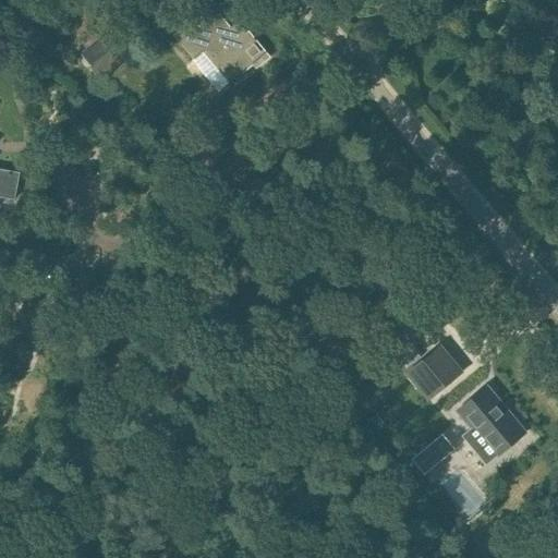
[(257,67),(269,57),(255,38),(252,40),(238,22),(231,27),(220,14),(184,44),(195,57),(204,50),(230,82),(254,63),(257,67)]
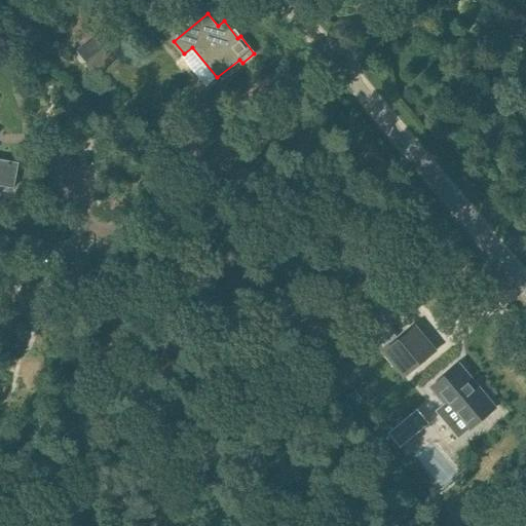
[(96,34),(76,49),(95,75),(107,66),(119,55),(117,52),(118,50),(120,49),(114,41),(110,44),(109,42),(104,46),(96,34)]
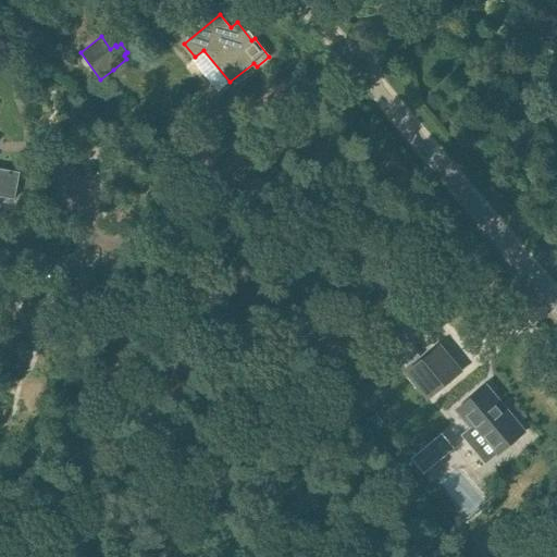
[(0,196),(10,198),(15,199),(20,172),(0,168),(0,196)]
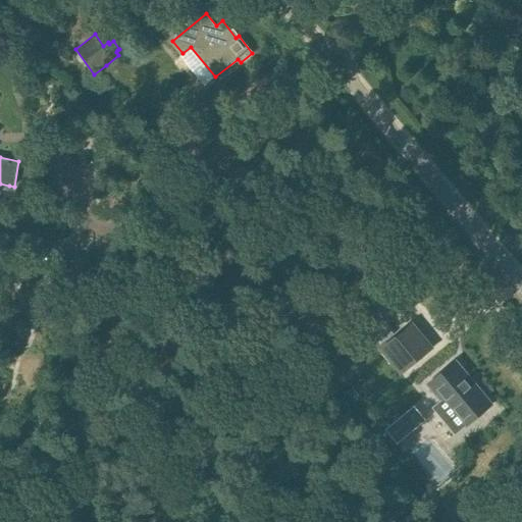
[(433,348),(412,323),(390,341),(411,366),(433,348)]
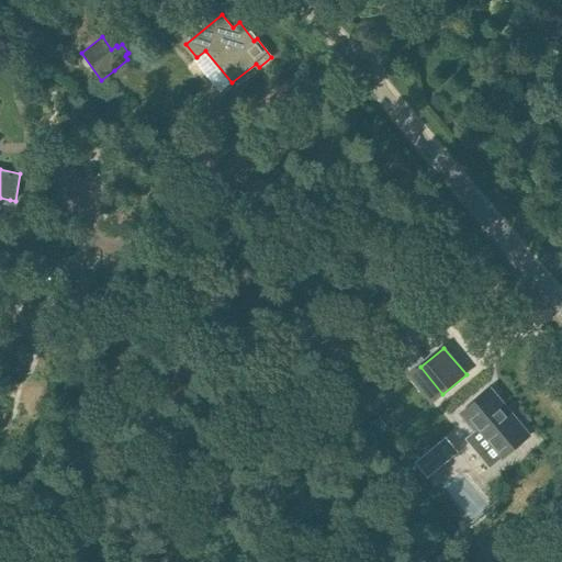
[(467,440),(490,468),(498,461),(530,435),(492,388),(459,414),(475,434),(467,440)]
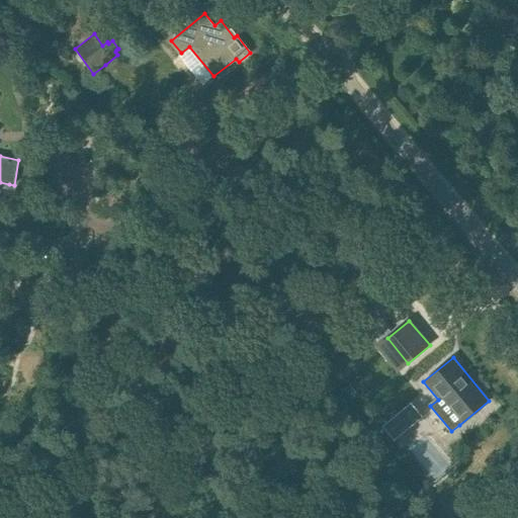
[(395,436),(419,414),(409,402),(384,425),(395,436)]
